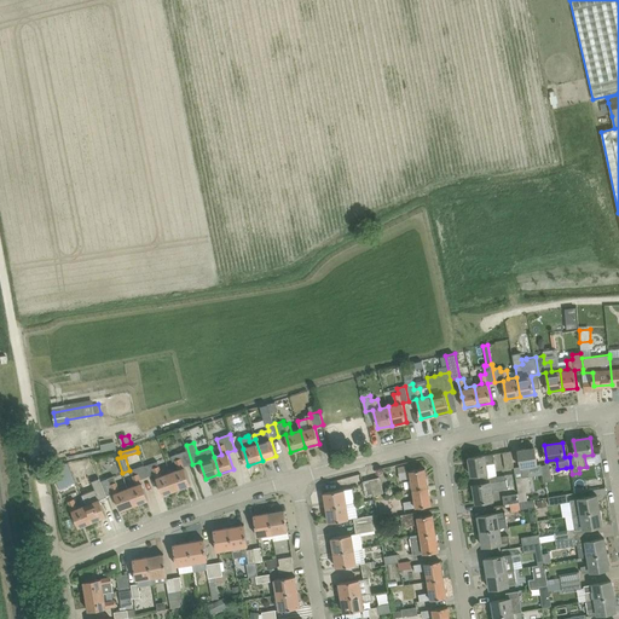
[(527,501),(526,492),(531,492),(528,476),(530,476),(528,466),(538,464),(534,447),(518,450),(522,476),(516,478),(519,493),(520,502),(527,501)]
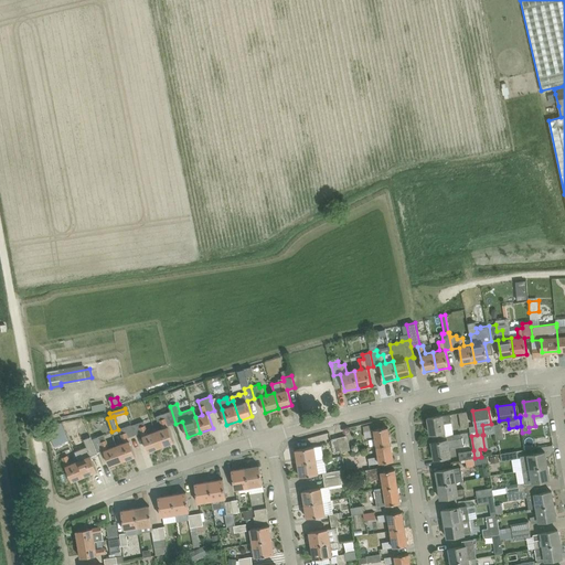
[(161,446),(174,441),(169,426),(168,426),(168,425),(173,423),(170,412),(156,416),(158,420),(160,419),(162,428),(156,430),(161,446)]
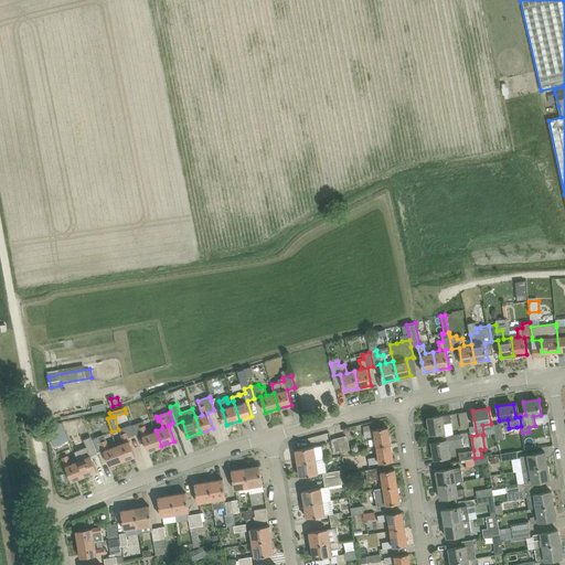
[(459,413),(461,428),(469,427),(467,412),(459,413)]
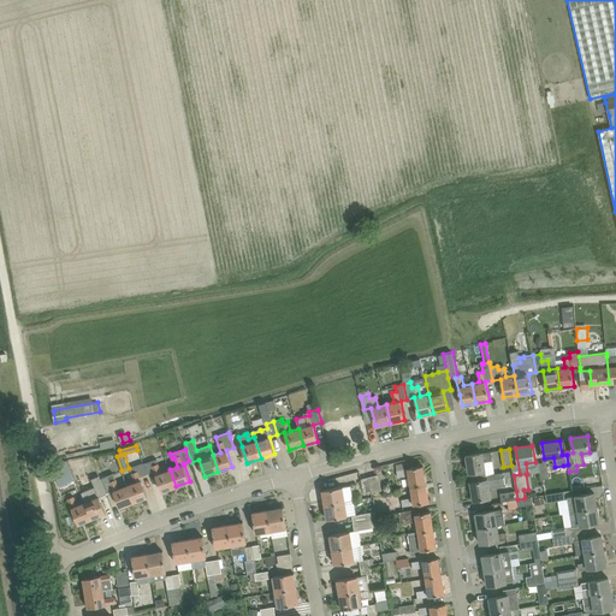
[(485,462),(492,461),(491,451),(466,455),(469,473),(486,471),(485,462)]
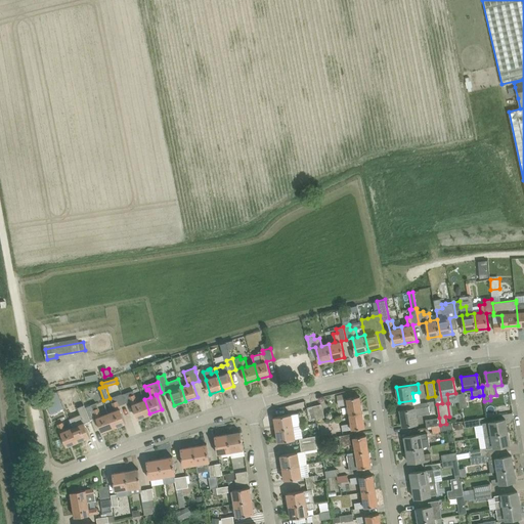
[(135,394),(133,390),(122,394),(125,403),(132,401),(132,403),(137,419),(149,413),(144,399),(137,402),(134,394),(135,394)]
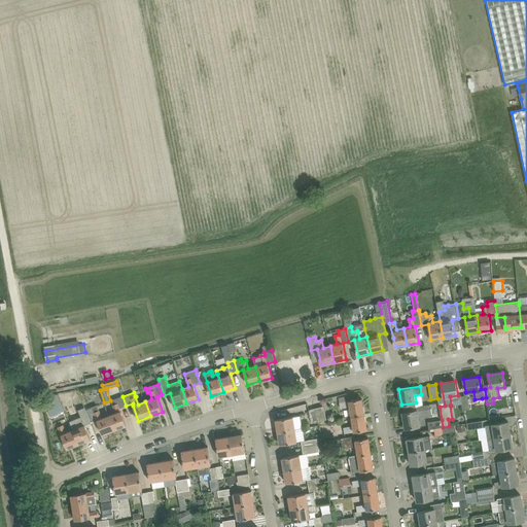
[(62,405),(58,394),(44,399),(48,411),(62,405)]
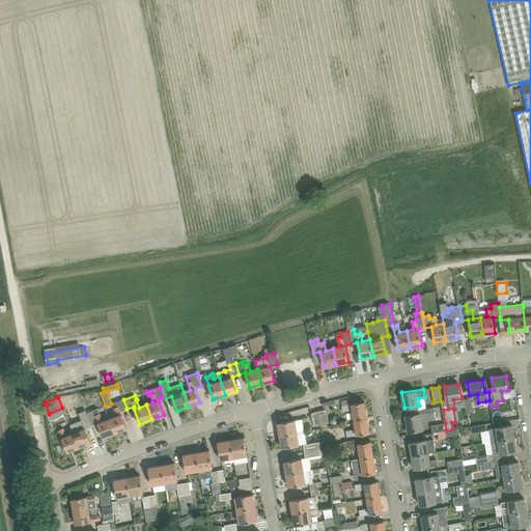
[(120,411),(127,409),(123,399),(123,398),(112,403),(114,408),(116,416),(110,418),(115,432),(128,428),(121,414),(120,411)]
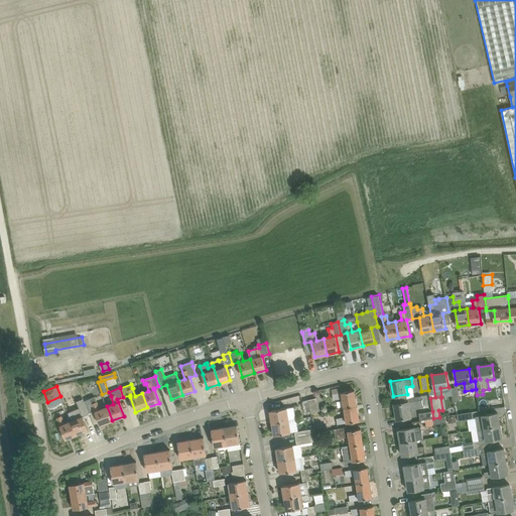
[(342,392),(340,393),(339,387),(332,389),(334,399),(343,398),(344,407),(357,405),(355,390),(342,392)]
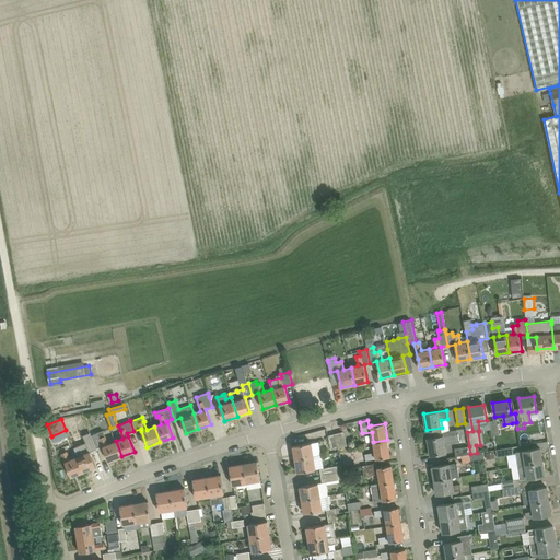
[(500,435),(497,420),(490,421),(492,436),(500,435)]
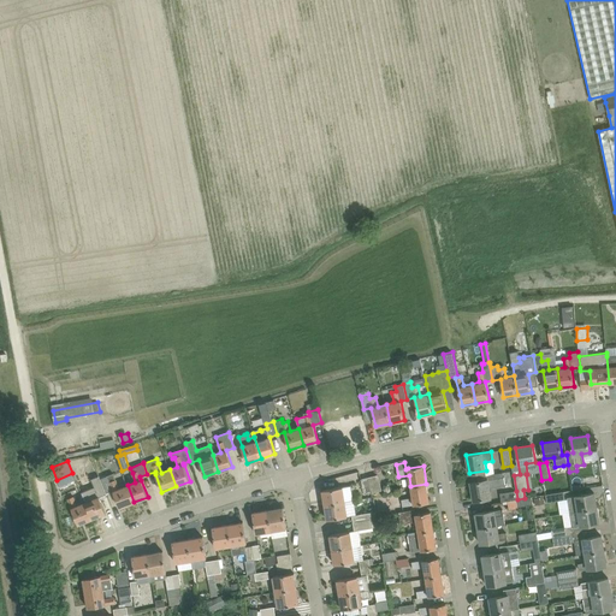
[(124,477),(116,479),(113,473),(112,474),(110,468),(99,473),(106,493),(113,491),(120,508),(134,502),(128,485),(124,477)]
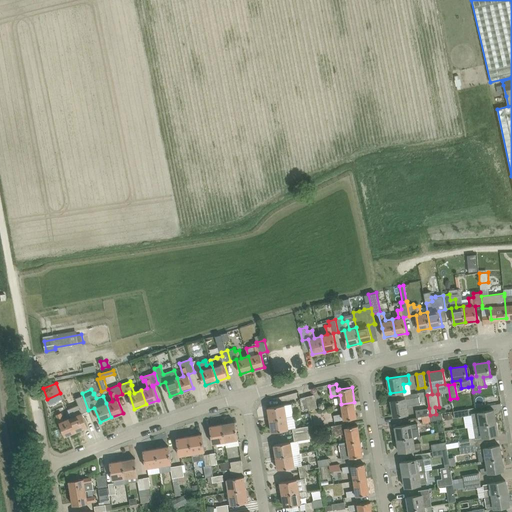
[(82,413),(88,410),(82,393),(81,391),(70,396),(78,415),(71,417),(77,431),(88,426),(82,413)]
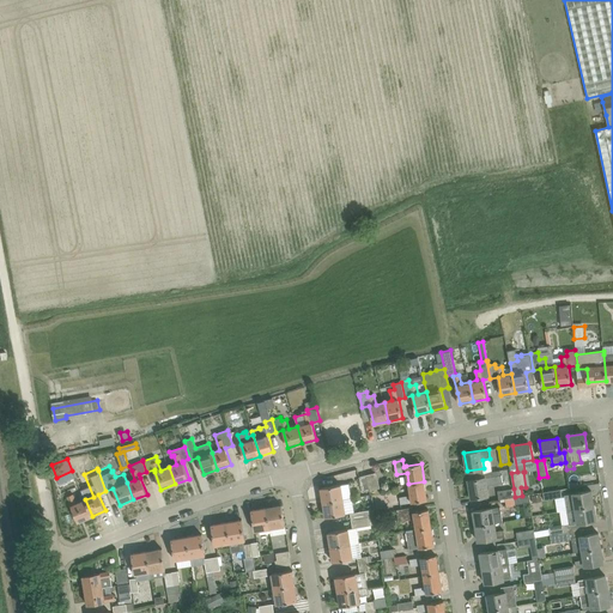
[(376,473),(368,474),(370,490),(380,487),(376,473)]
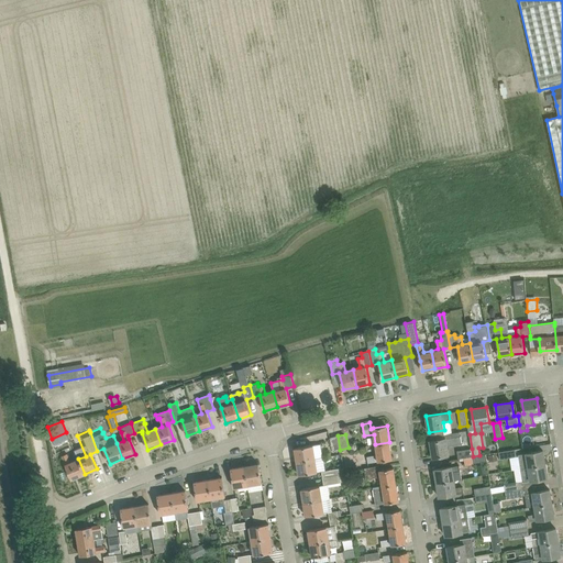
[(330,438),(333,452),(340,450),(338,435),(330,438)]
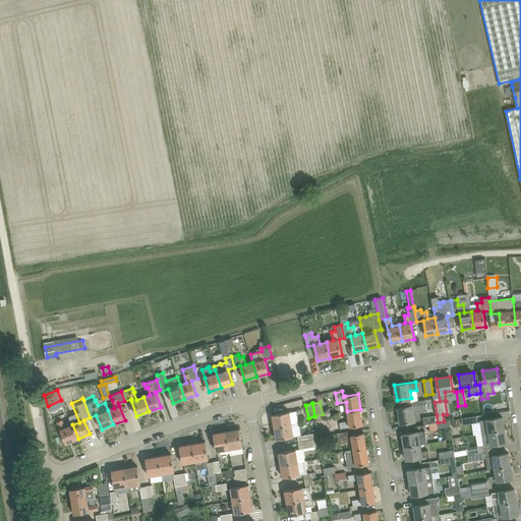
[(398,408),(401,423),(415,421),(414,412),(427,410),(426,403),(398,408)]
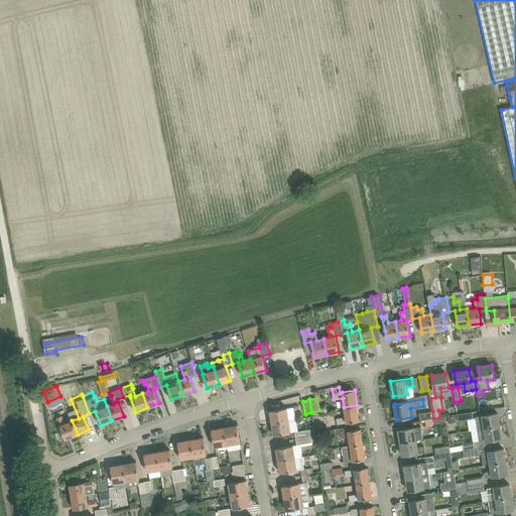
[(357,405),(344,407),(346,416),(337,418),(338,423),(347,422),(360,420),(357,405)]
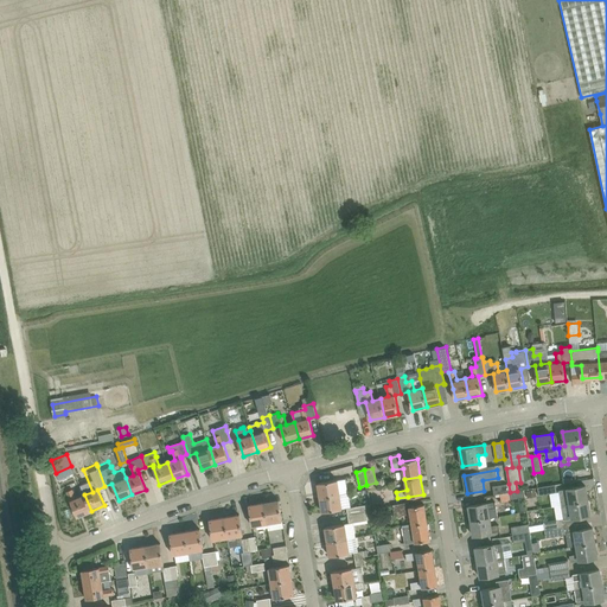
[(318,483),(320,497),(340,494),(338,480),(318,483)]
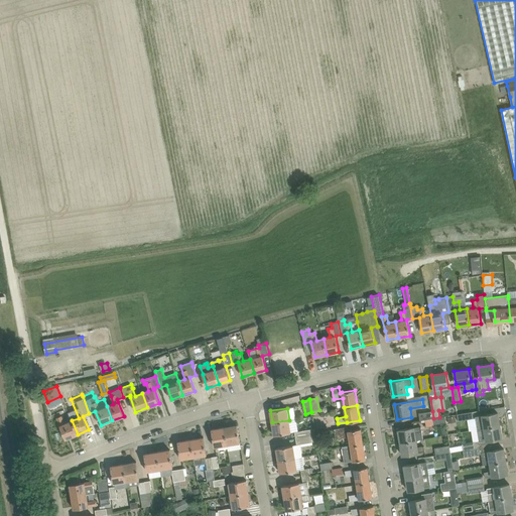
[(433,418),(432,411),(419,413),(420,420),(425,419),(433,418)]
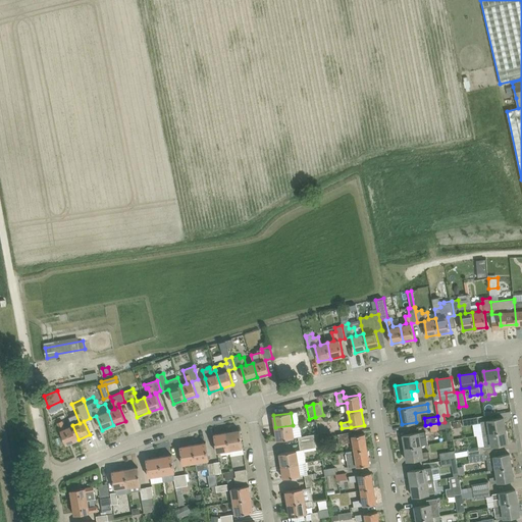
[(478,417),(463,419),(464,425),(479,423),(478,417)]
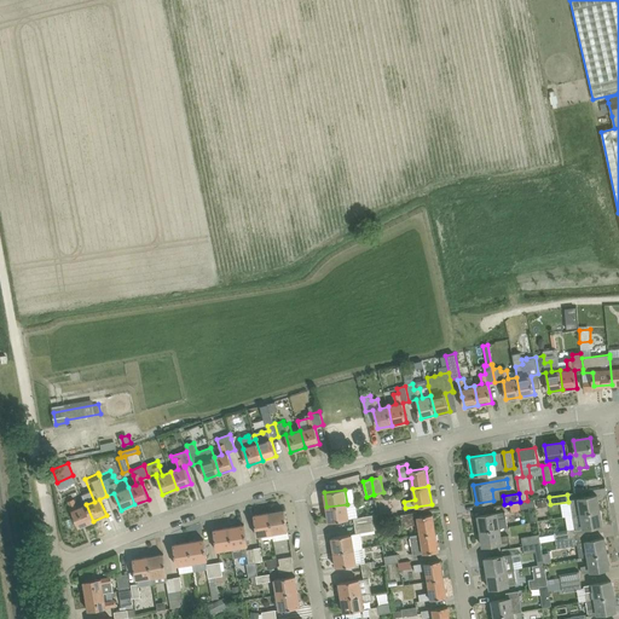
[(570,499),(571,505),(572,515),(600,510),(597,496),(578,498),(579,498),(570,499)]
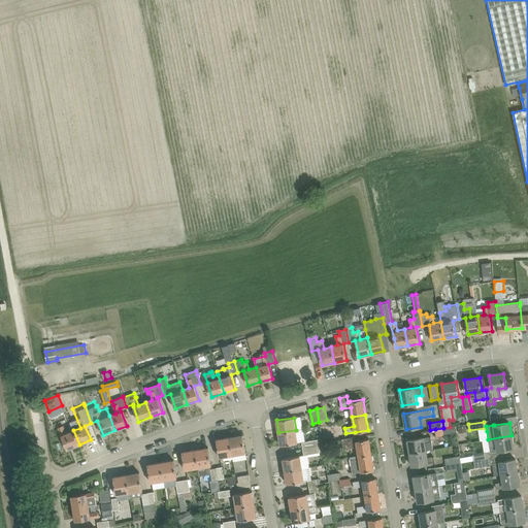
[(67,450),(79,444),(73,430),(66,433),(63,425),(59,427),(62,435),(67,450)]
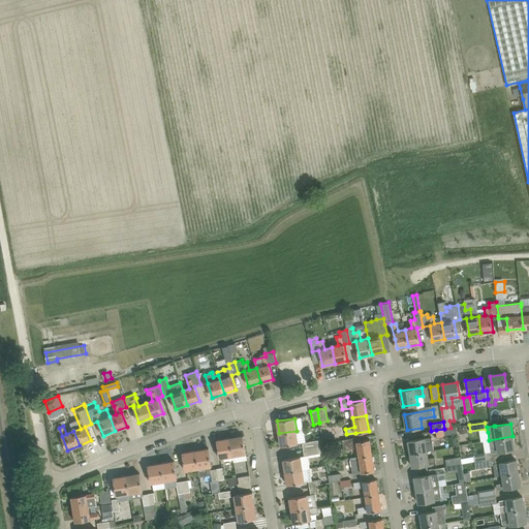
[(458,433),(457,427),(450,428),(444,429),(445,435),(458,433)]
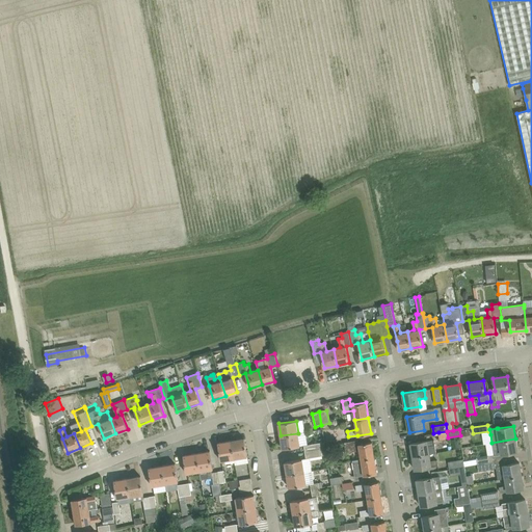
[(298,433),(281,435),(283,449),(300,446),(298,433)]
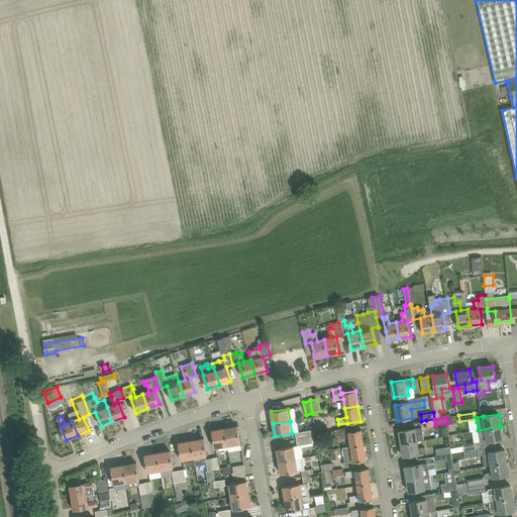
[(225,428),(228,445),(240,444),(237,426),(225,428)]
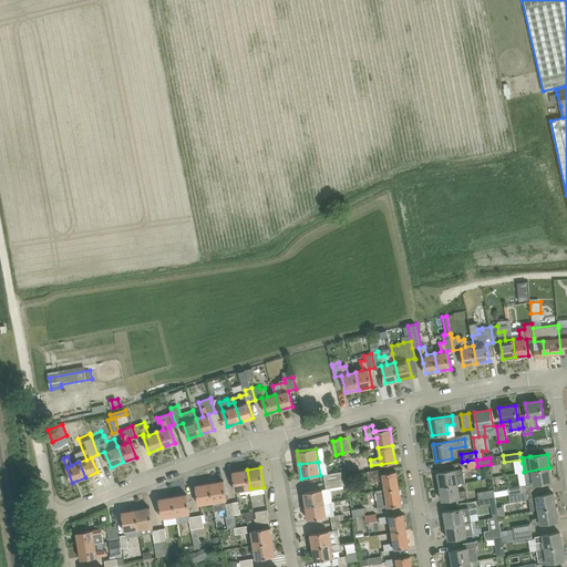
[(534,484),(540,483),(552,482),(549,467),(524,472),(526,480),(526,485),(534,484)]
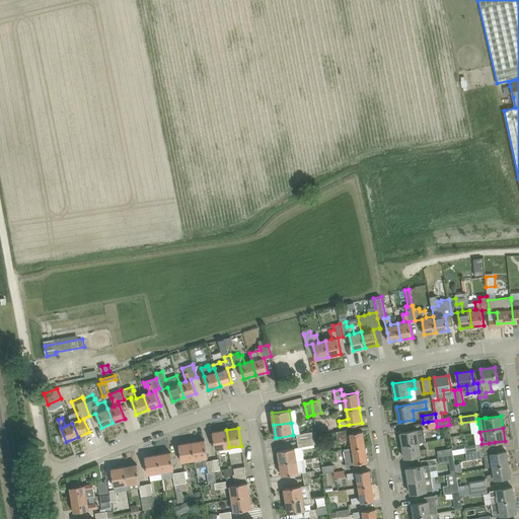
[(351,439),(353,448),(365,446),(363,431),(350,433),(350,429),(337,431),(338,441),(351,439)]
